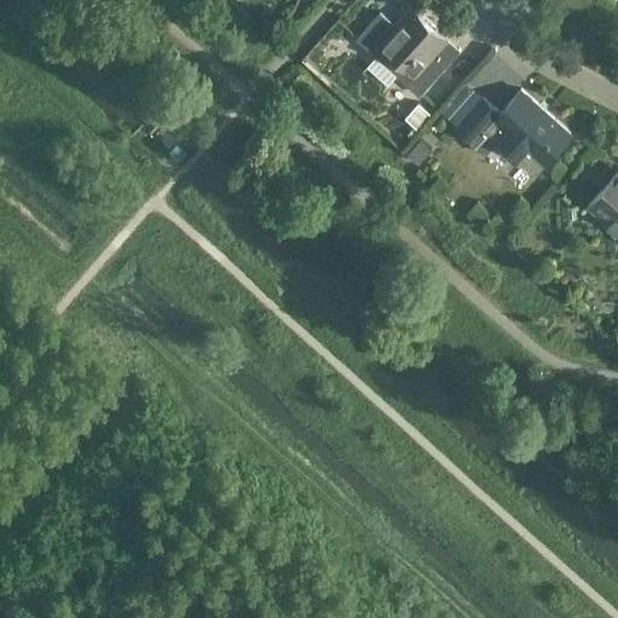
[(438,50),(448,39),(403,0),(401,0),(386,17),(380,12),(357,38),(420,94),(450,60),(438,50)]
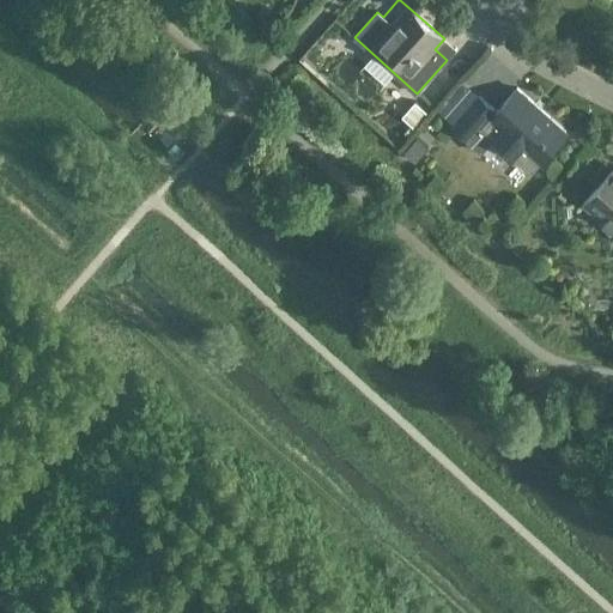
[(334,66),(346,53),(333,41),(321,54),(334,66)]
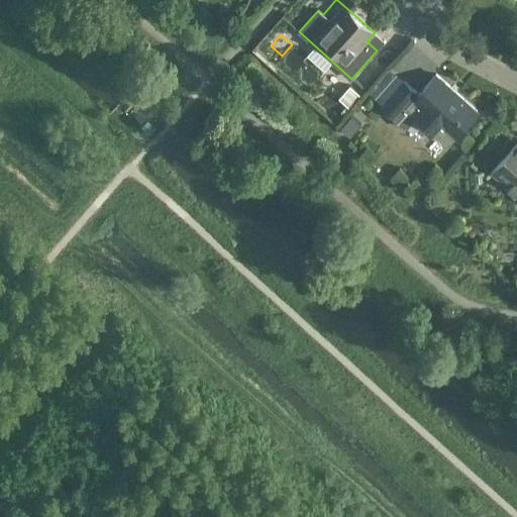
[(382,105),(403,81),(390,70),(368,93),(382,105)]
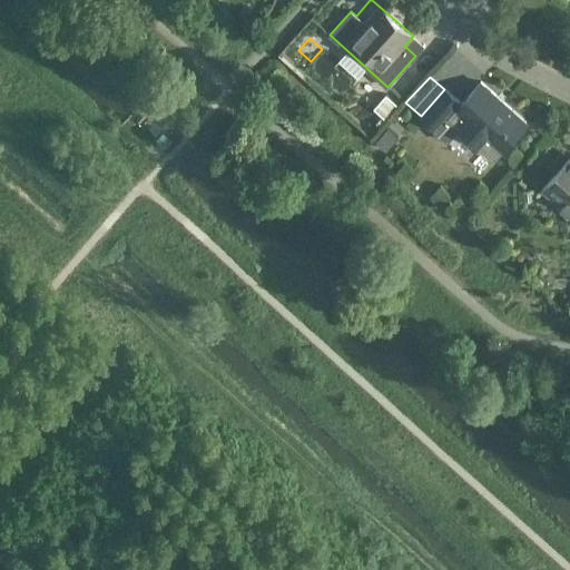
[(481,81),(457,109),(449,119),(460,129),(460,134),(472,145),(477,144),(493,159),(527,121),(481,81)]
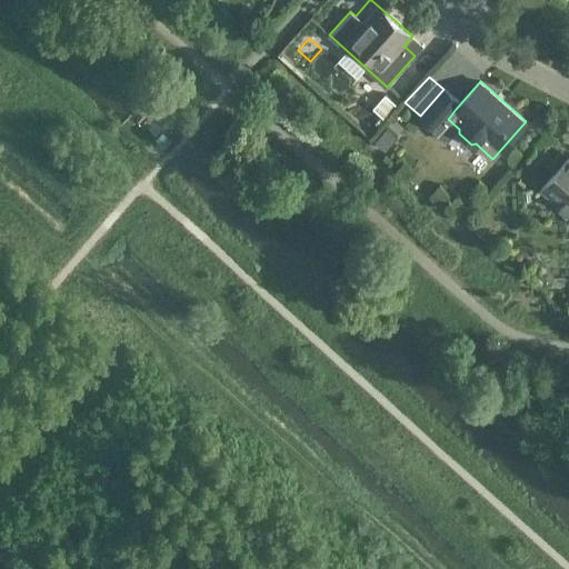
[(418,119),(431,131),(459,101),(446,89),(418,119)]
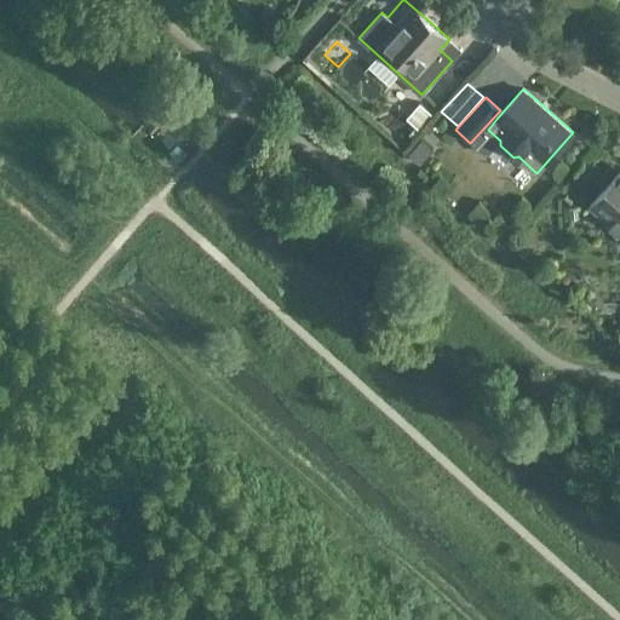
[(431,115),(419,104),(406,119),(418,130),(431,115)]
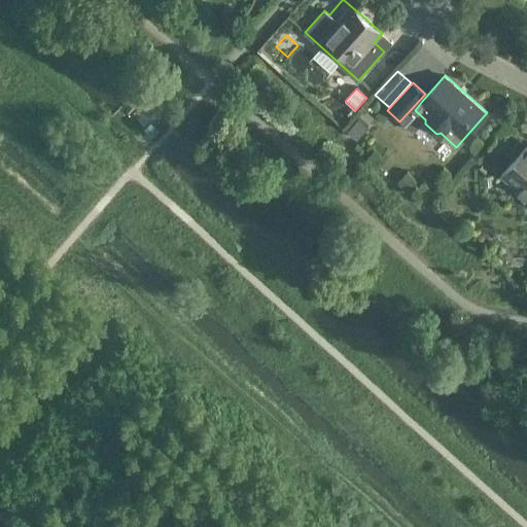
[(150,134),(157,127),(149,119),(147,118),(141,126),(150,134)]
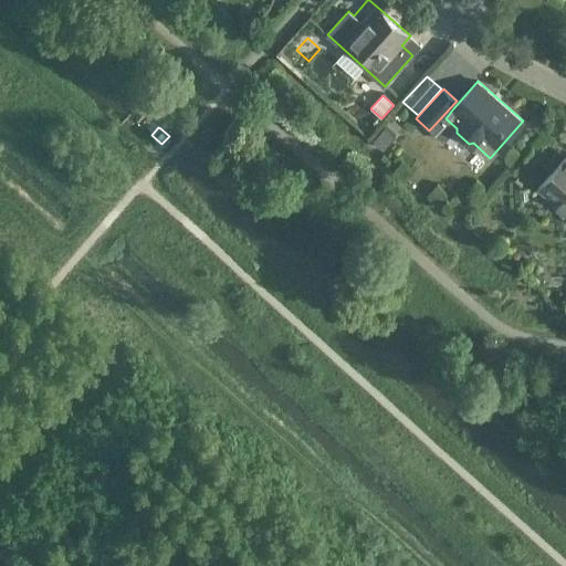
[(383,152),(396,137),(385,128),(373,143),(383,152)]
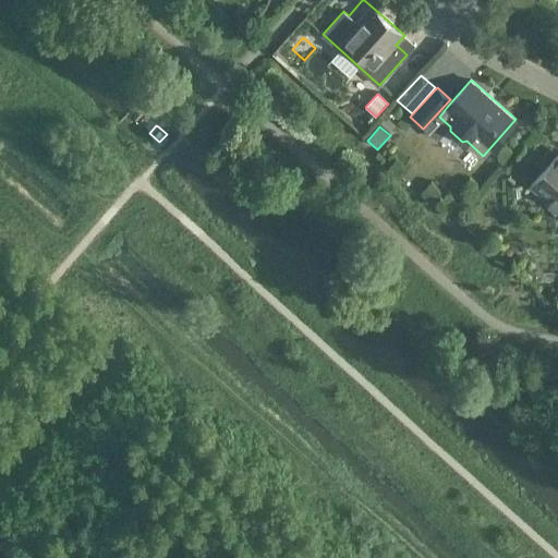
[(557,209),(557,150),(530,184),(557,209)]
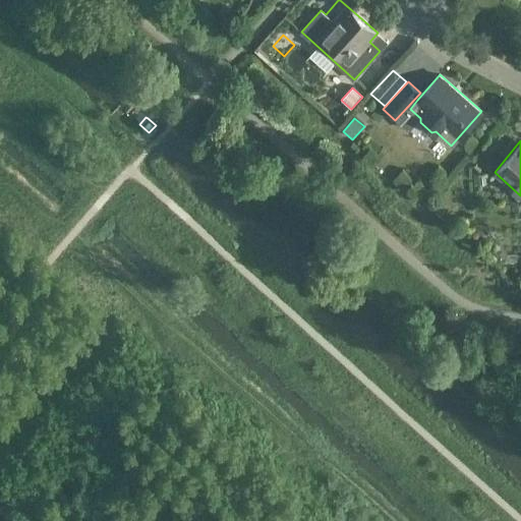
[(520,266),(520,254),(506,255),(506,246),(514,246),(513,236),(499,237),(502,268),(520,266)]
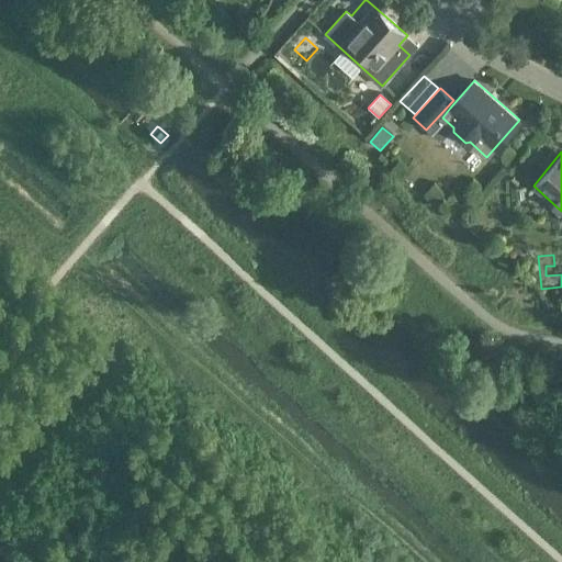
All buildings are outlined.
